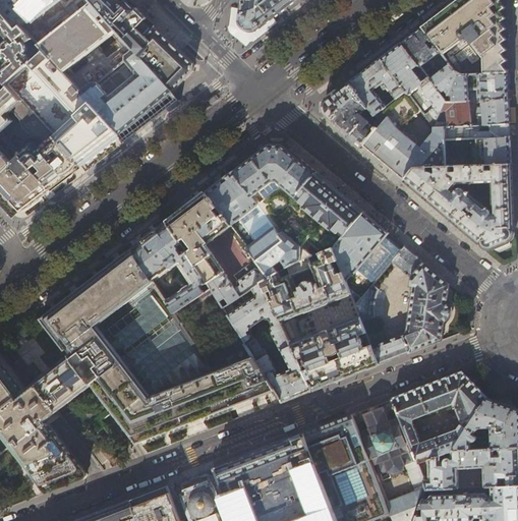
[(24,0),(14,10),(7,4),(10,0),(0,0),(0,13),(13,30),(17,26),(30,40),(35,45),(90,2),(88,0),(24,0)]
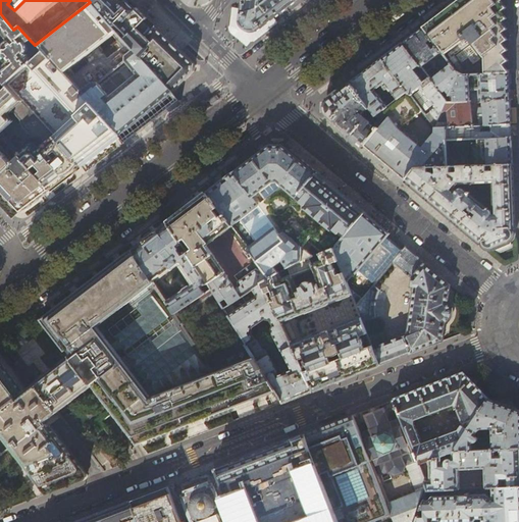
[(124,0),(88,0),(90,2),(171,92),(180,82),(190,71),(191,64),(153,27),(150,30),(147,27),(142,20),(144,18),(124,0)]
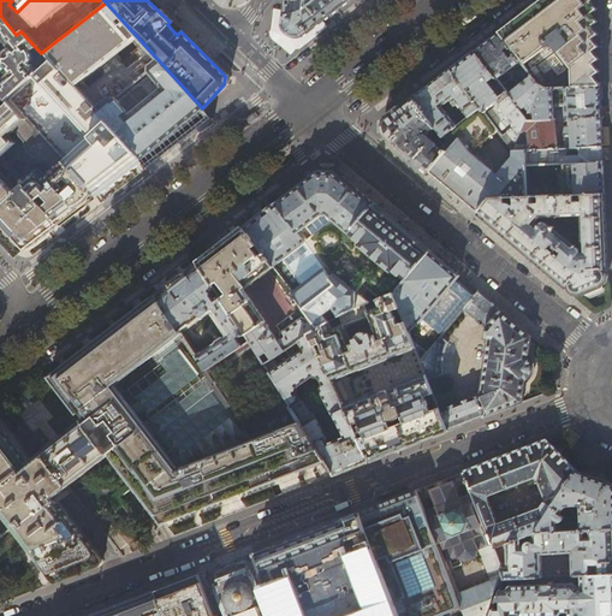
[(284,0),(281,16),(283,16),(283,18),(281,21),(281,22),(281,24),(281,27),(281,28),(283,29),(284,31),(292,36),(293,36),(295,36),(297,36),(298,36),(302,34),(302,33),(303,31),(304,30),(306,30),(331,12),(345,0),(284,0)]
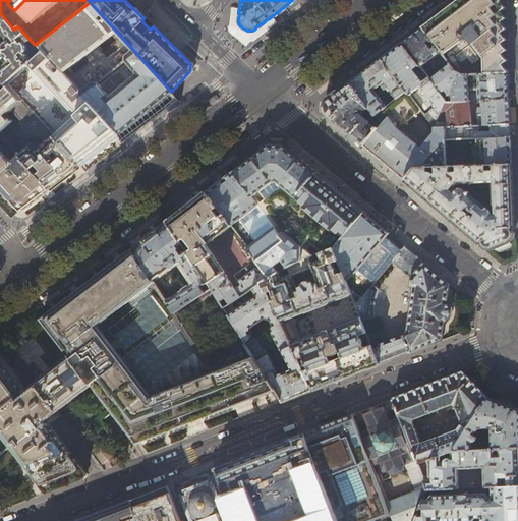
[(454,0),(451,2),(419,27),(435,48),(441,56),(447,64),(455,74),(464,74),(476,74),(505,73),(505,72),(499,64),(504,61),(494,48),(502,42),(505,40),(495,26),(504,18),(494,5),(500,0),(454,0)]
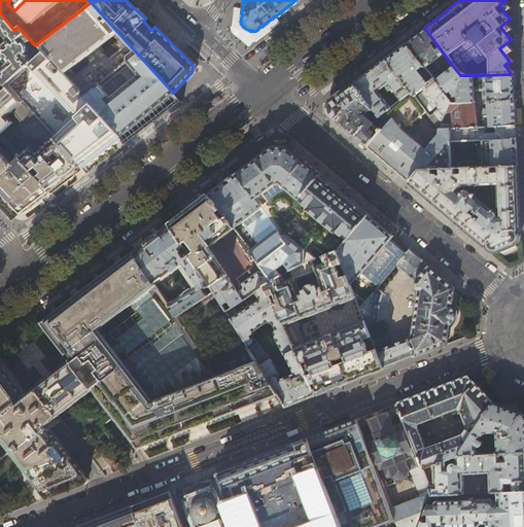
[(35,45),(41,51),(61,74),(105,38),(136,74),(113,93),(111,91),(105,95),(96,83),(91,83),(78,93),(95,110),(100,107),(103,111),(99,115),(118,137),(133,125),(141,118),(145,115),(148,112),(173,93),(91,2),(35,45)]
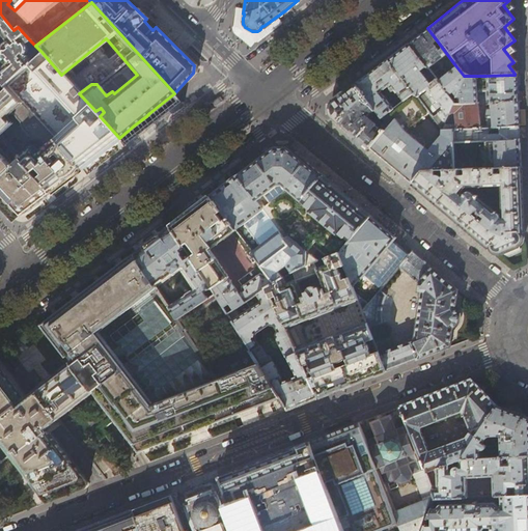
[(0,34),(4,39),(0,43),(0,60),(3,63),(0,66),(0,81),(4,86),(25,66),(30,62),(24,55),(25,53),(25,52),(25,50),(25,49),(25,48),(24,47),(23,46),(21,44),(25,40),(27,43),(30,40),(18,27),(14,30),(0,14),(0,34)]
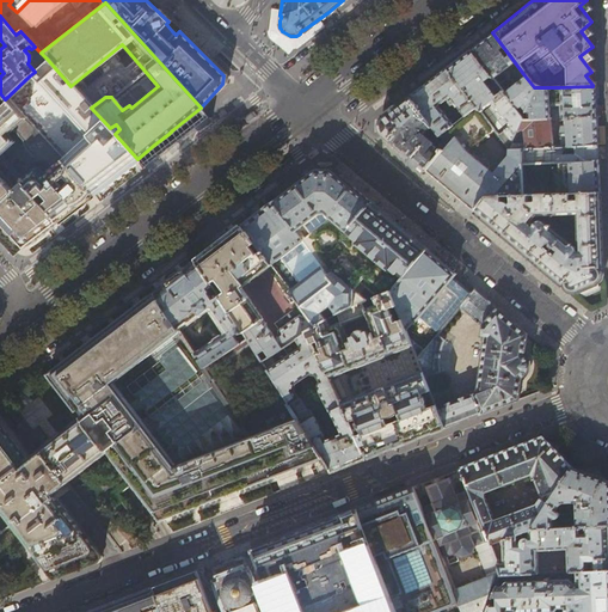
[(483,40),(492,32),(489,28),(479,35),(483,40)]
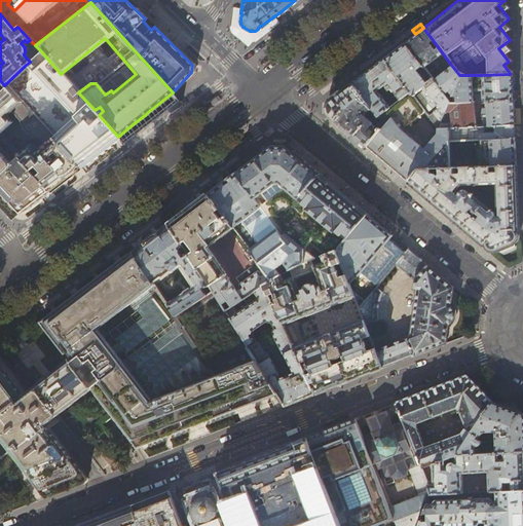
[(423,28),(415,34),(403,43),(423,71),(426,68),(426,67),(425,65),(435,58),(438,62),(445,57),(439,48),(423,28)]
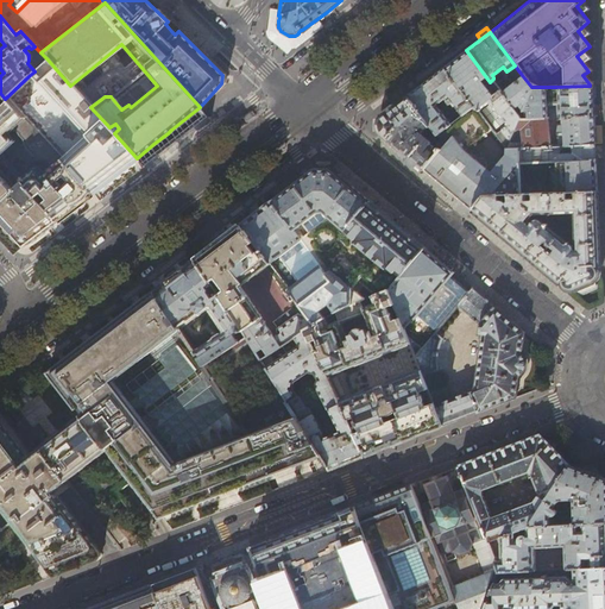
[(455,57),(442,68),(466,100),(472,107),(474,111),(489,99),(491,102),(489,104),(505,125),(493,135),(503,149),(517,119),(517,118),(511,110),(499,94),(490,82),(466,50),(455,57)]
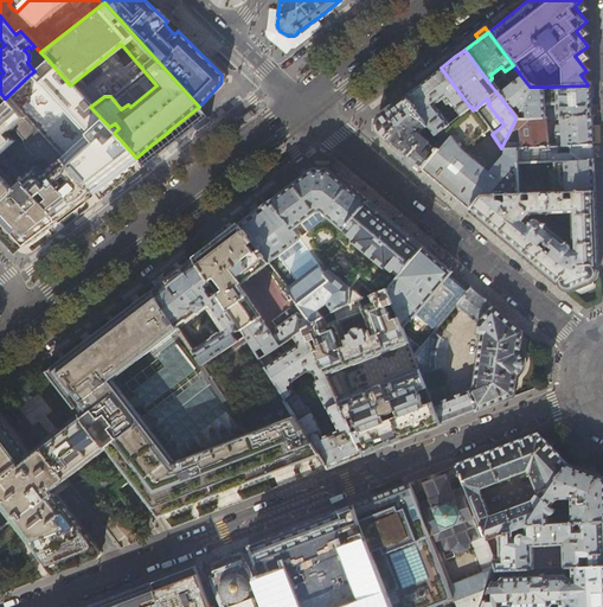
[(47,59),(34,71),(29,76),(31,78),(27,81),(36,89),(39,84),(85,134),(84,135),(89,140),(63,163),(90,193),(115,174),(136,158),(114,133),(109,127),(90,107),(70,85),(47,59)]
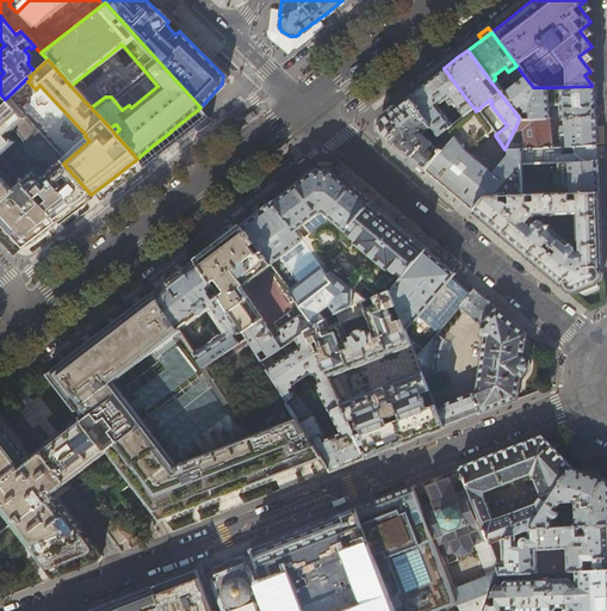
[(427,81),(407,97),(429,127),(437,136),(450,125),(434,105),(443,98),(447,105),(451,103),(462,117),(474,107),(468,100),(444,68),(427,81)]
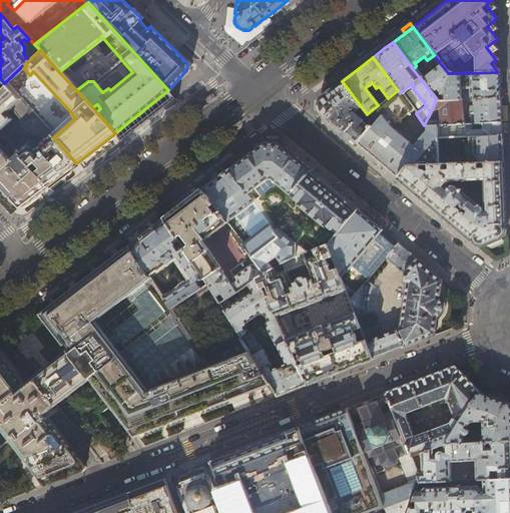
[(440,90),(448,73),(440,63),(421,79),(431,92),(437,86),(440,90)]
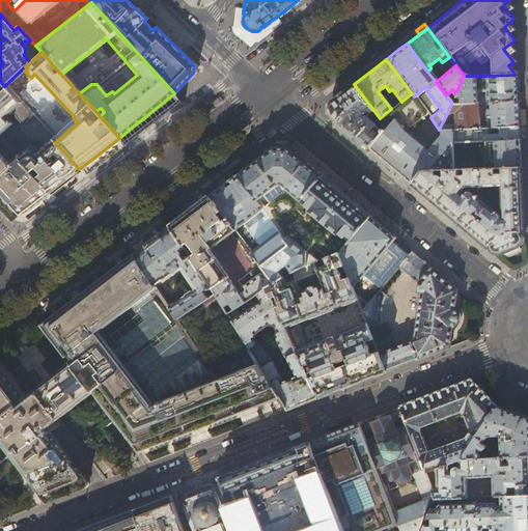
[(516,89),(515,75),(485,76),(484,79),(481,79),(481,83),(485,83),(485,93),(474,93),(475,103),(489,102),(516,101),(516,89)]
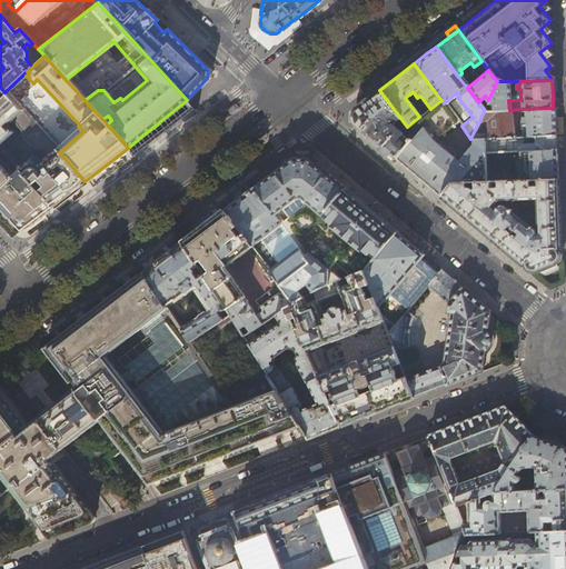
[(508,100),(507,81),(497,81),(488,100),(484,110),(484,111),(509,110),(508,100)]
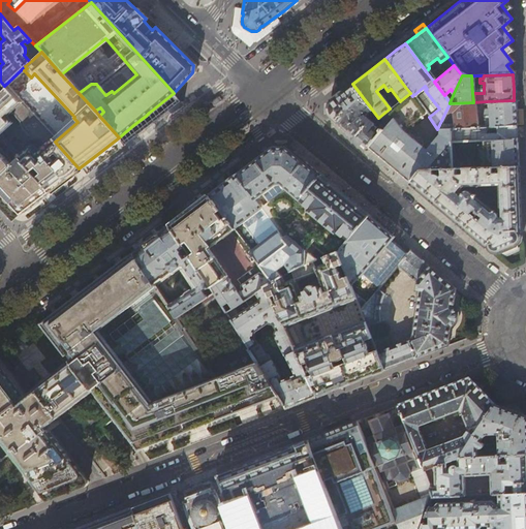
[(9,111),(14,117),(20,124),(21,127),(23,129),(24,131),(26,133),(29,135),(30,135),(33,136),(36,142),(37,141),(41,147),(36,152),(30,146),(17,157),(29,170),(34,166),(40,173),(35,177),(49,192),(64,180),(69,176),(79,168),(55,142),(4,86),(0,81),(0,131),(10,123),(4,116),(9,111)]
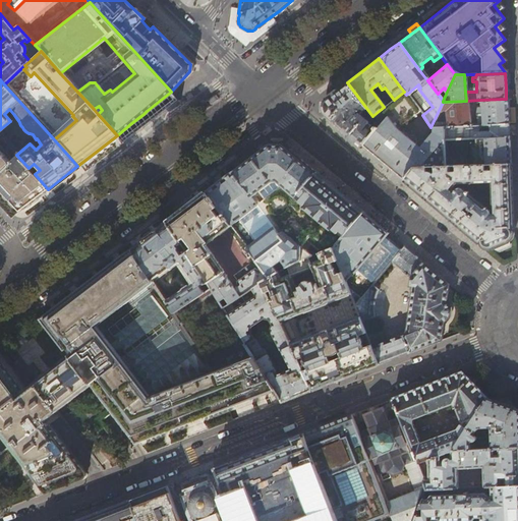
[(366,108),(347,82),(336,92),(335,91),(328,96),(329,97),(323,102),(323,104),(322,107),(322,109),(323,112),(323,114),(335,124),(360,146),(373,130),(379,124),(376,120),(371,122),(371,123),(370,124),(370,125),(371,126),(370,126),(366,123),(367,122),(359,115),(360,112),(366,108)]
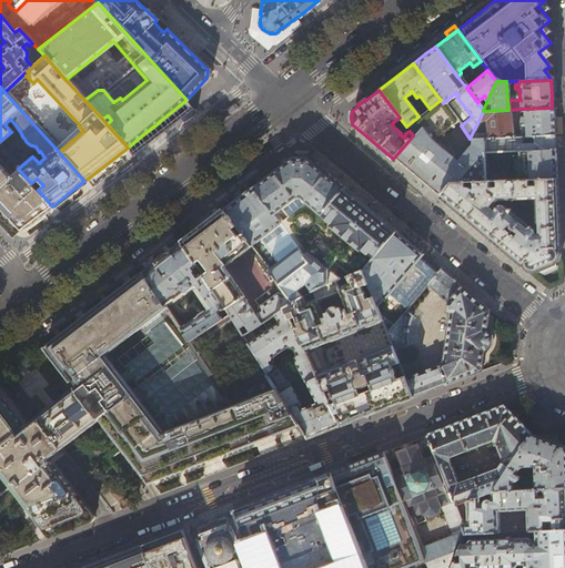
[(456,121),(443,103),(441,100),(430,109),(419,117),(406,127),(410,131),(413,135),(407,142),(393,159),(406,170),(424,184),(439,196),(450,183),(483,182),(482,152),(482,139),(471,139),(470,139),(470,144),(456,161),(443,150),(445,145),(441,142),(437,145),(432,140),(456,121)]
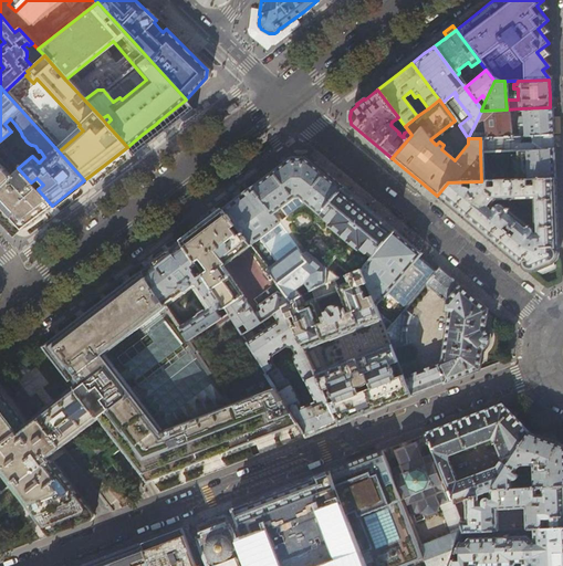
[(551,118),(550,107),(521,108),(521,117),(514,117),(515,132),(509,132),(509,137),(551,135),(551,118)]
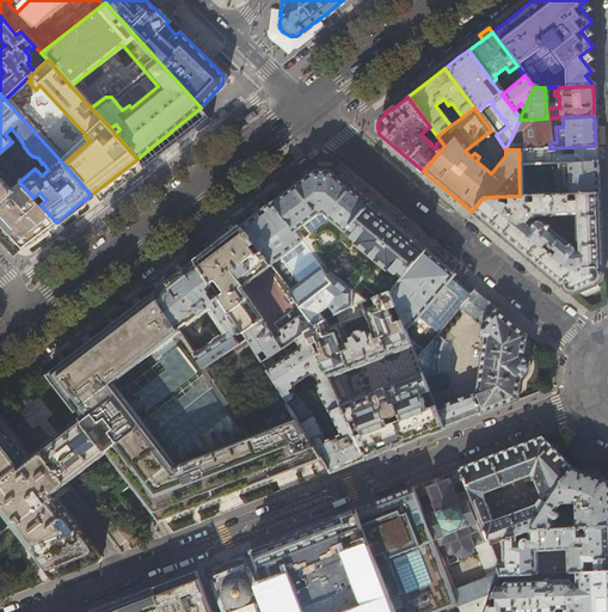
[(550,142),(547,118),(520,120),(505,150),(507,150),(519,150),(550,148),(550,142)]
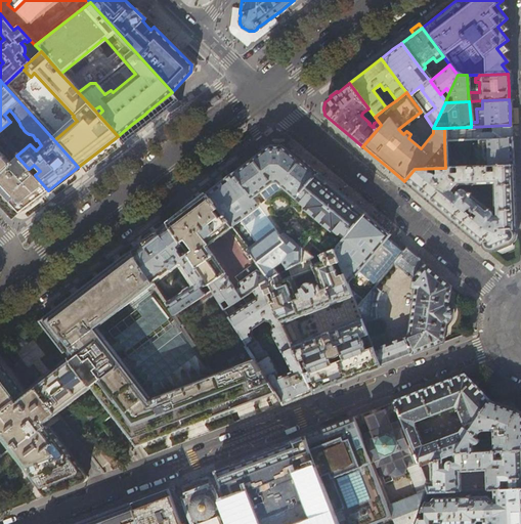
[(510,132),(510,125),(471,127),(444,128),(444,140),(511,137),(510,132)]
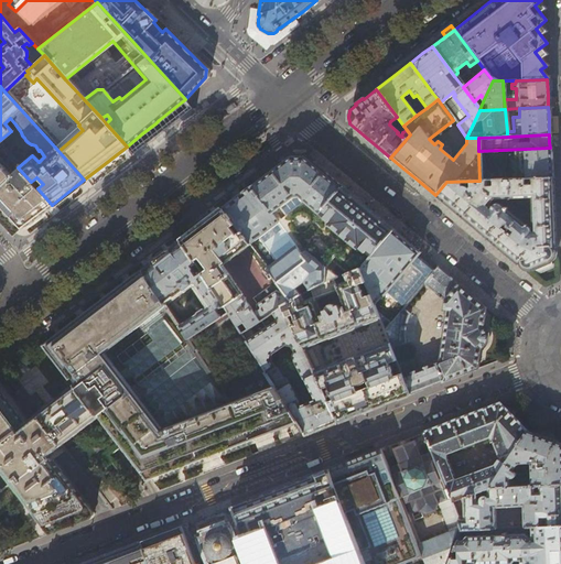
[(550,155),(550,148),(478,151),(479,181),(509,180),(551,177),(550,172),(550,155)]
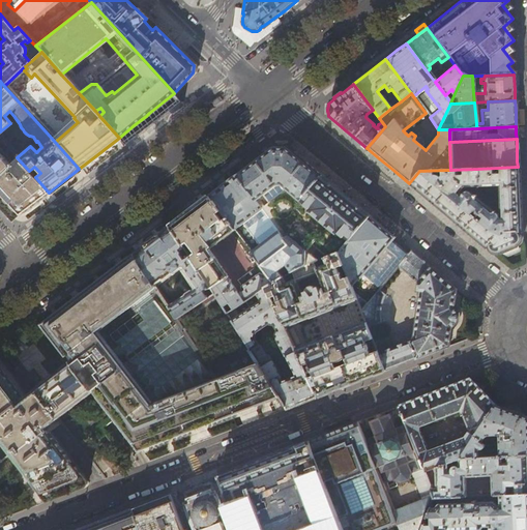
[(306,210),(308,208),(298,200),(319,175),(303,162),(285,146),(271,146),(258,157),(234,175),(284,238),(306,210)]
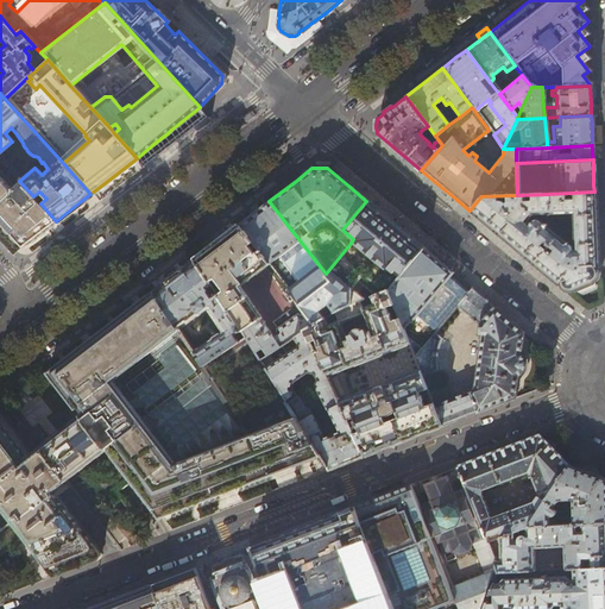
[(12,186),(0,171),(0,223),(19,244),(21,246),(24,245),(33,238),(46,227),(56,221),(41,203),(33,196),(19,181),(18,181),(12,186)]
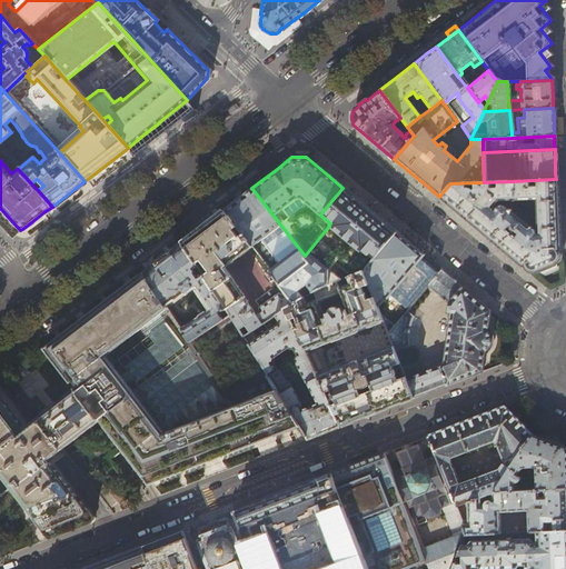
[(556,206),(556,179),(514,181),(514,200),(539,199),(542,232),(535,232),(534,231),(533,230),(532,229),(529,228),(522,222),(514,230),(517,233),(514,238),(509,235),(498,247),(513,258),(520,266),(524,266),(525,269),(527,270),(529,271),(529,272),(532,272),(533,272),(535,271),(545,268),(554,265),(554,263),(555,262),(556,261),(557,260),(558,259),(558,257),(558,256),(558,255),(557,251),(558,249),(558,245),(556,206)]
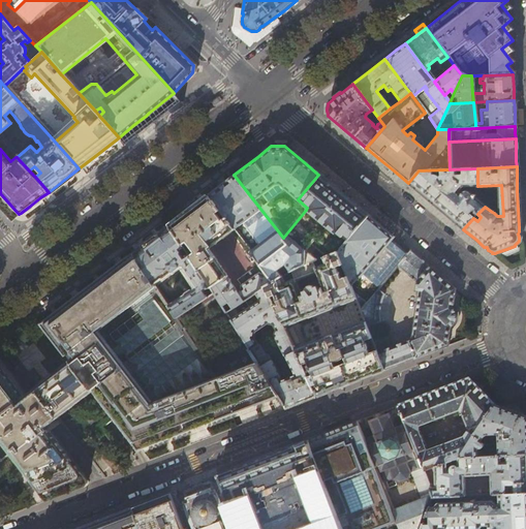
[(477,186),(477,168),(450,169),(419,170),(408,183),(440,210),(463,229),(473,218),(477,221),(481,217),(477,214),(485,207),(468,192),(466,191),(464,191),(463,191),(462,192),(460,194),(457,192),(461,186),(477,186)]
